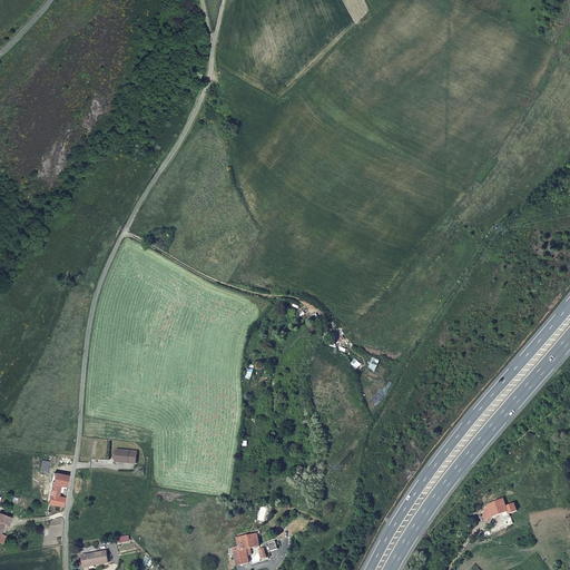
[(130,452),(117,450),(116,462),(128,464),(130,452)]
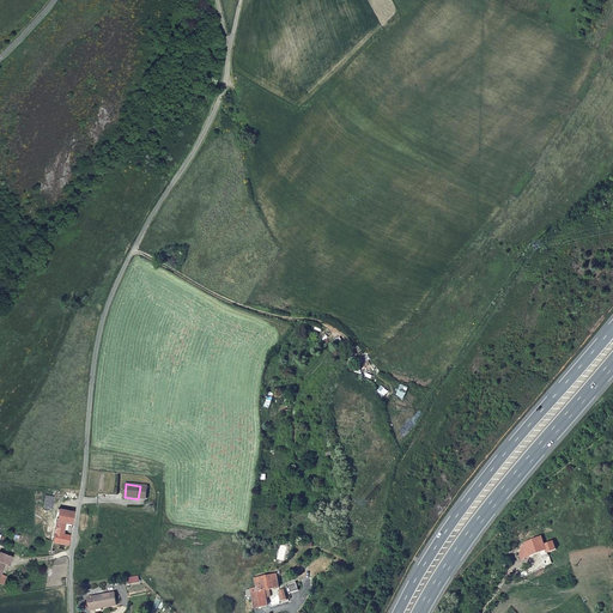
[(47,532),(56,533),(58,522),(66,523),(72,526),(74,513),(52,510),(44,509),(43,520),(49,521),(47,532)]
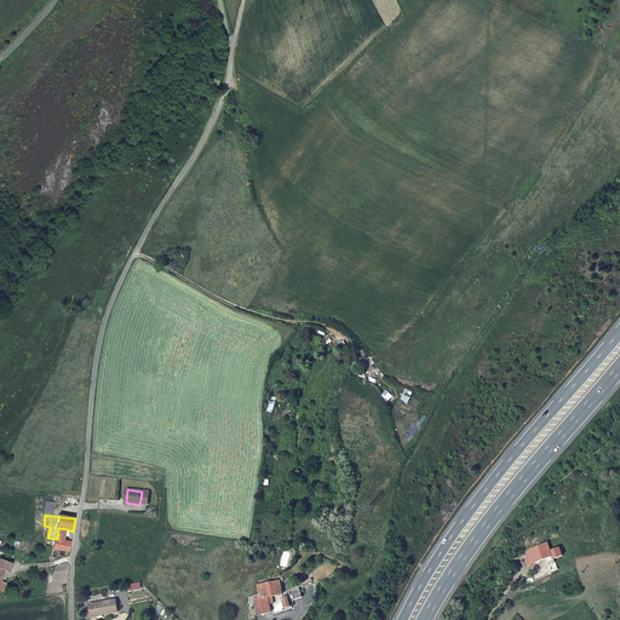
[(58,528),(57,539),(65,540),(67,529),(58,528)]
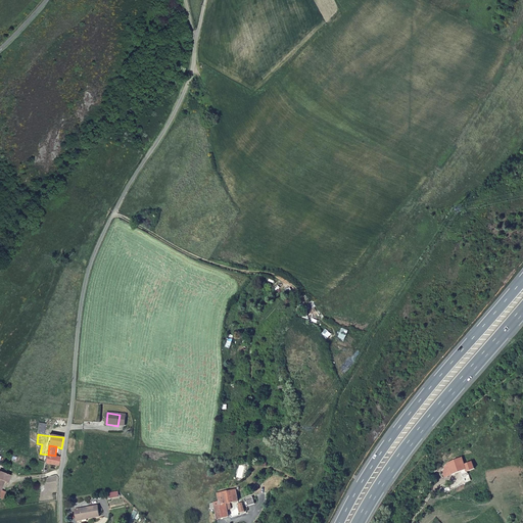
[(48,455),(46,463),(48,464),(58,465),(60,457),(55,456),(48,455)]
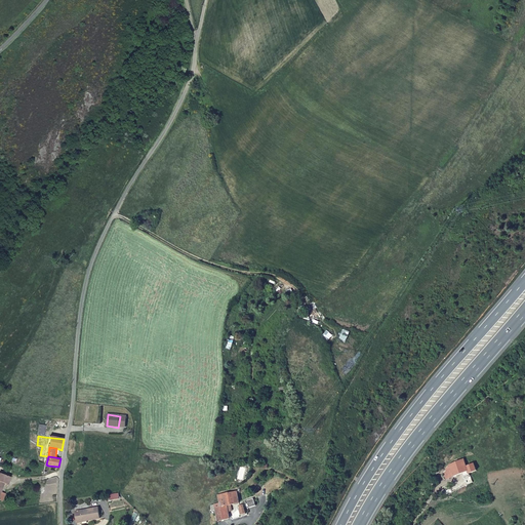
[(453,467),(447,473),(450,479),(470,470),(472,475),(478,472),(475,465),(469,467),(467,460),(453,467)]
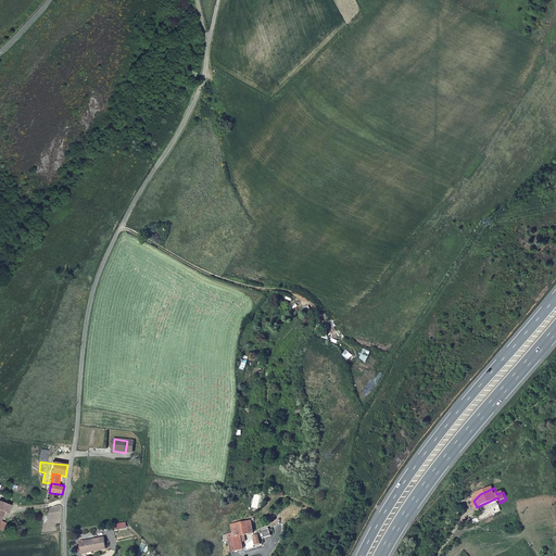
[(13,502),(2,497),(0,501),(0,505),(8,508),(10,509),(13,502)]
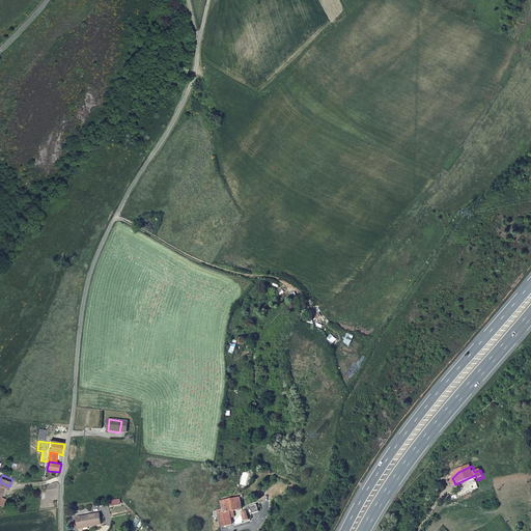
[(219,512),(220,518),(221,526),(232,523),(229,510),(241,507),(239,496),(221,500),(223,511),(219,512)]
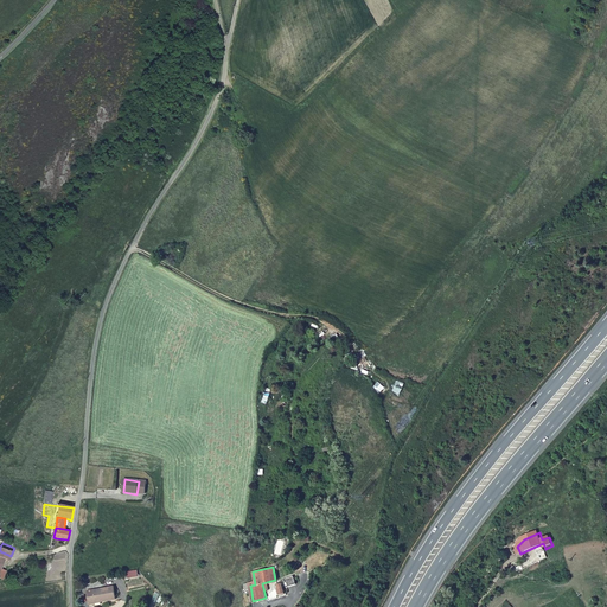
[(286,587),(295,583),(293,574),(283,577),(286,587)]
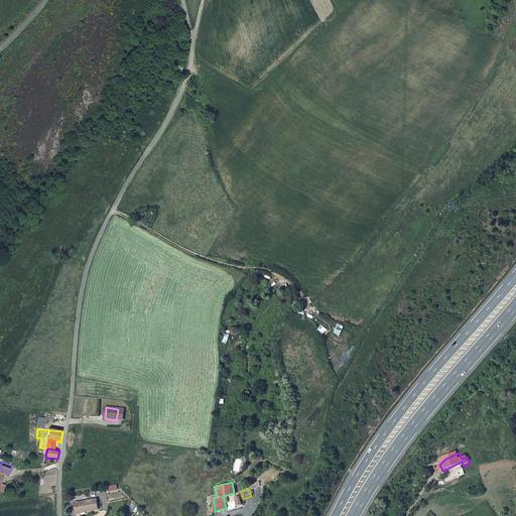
[(98,506),(96,496),(73,501),(74,509),(85,507),(85,509),(98,506)]
